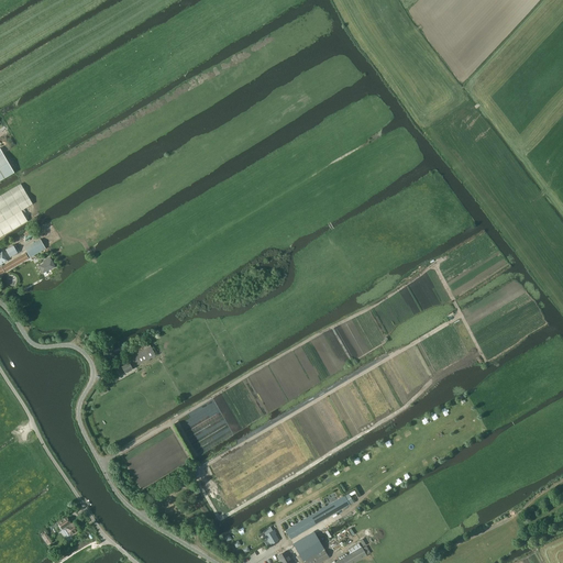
[(0,180),(13,173),(14,173),(3,154),(0,147),(0,180)]
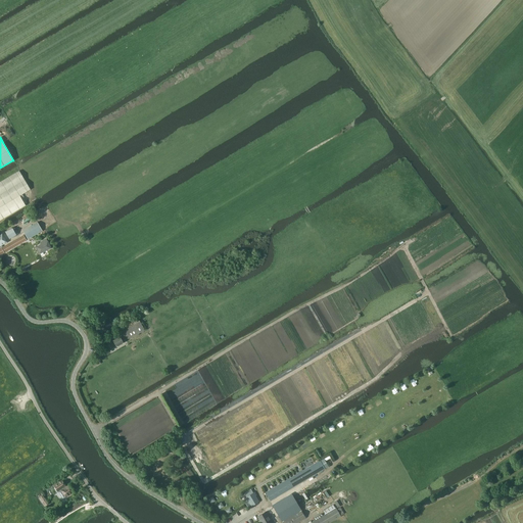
[(0,182),(0,220),(26,205),(19,196),(30,190),(18,171),(0,182)]
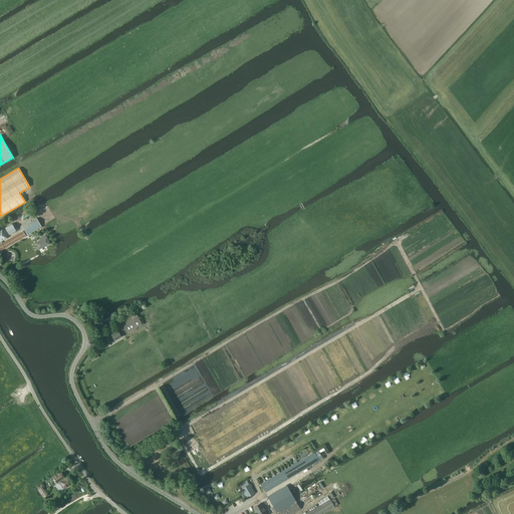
[(36,219),(22,227),(27,235),(41,227),(36,219)]
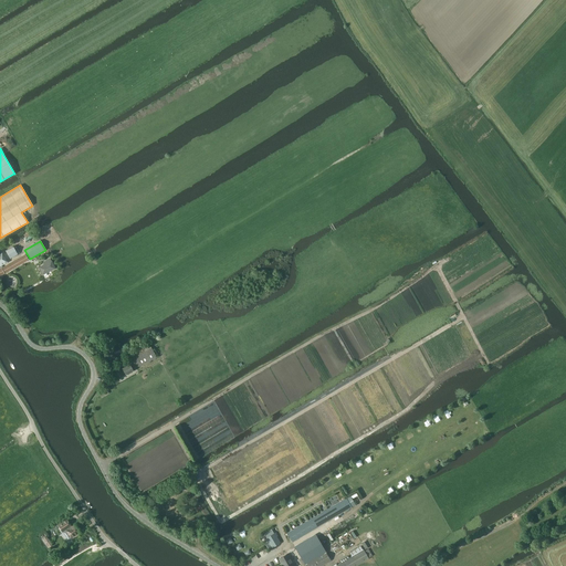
[(6,249),(9,258),(18,253),(14,245),(6,249)]
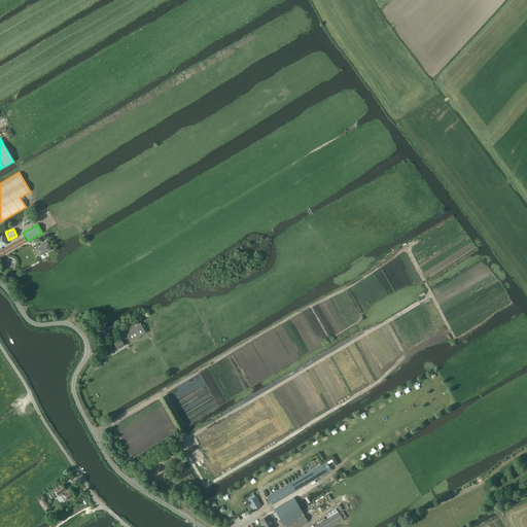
[(0,256),(26,242),(24,237),(2,249),(1,247),(6,244),(2,236),(0,236),(0,256)]
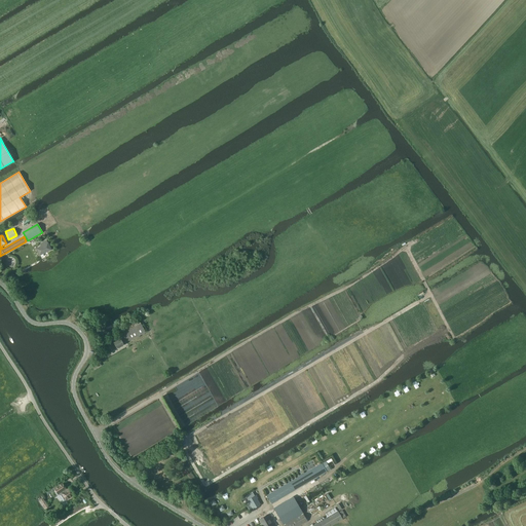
[(39,256),(51,250),(48,242),(47,239),(40,243),(41,246),(36,248),(39,256)]
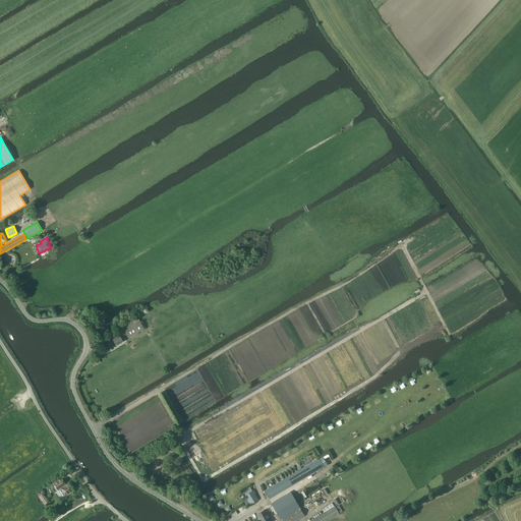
[(16,259),(15,257),(15,256),(14,256),(13,254),(12,254),(11,254),(9,254),(8,255),(7,255),(6,256),(6,257),(5,259),(6,262),(7,263),(8,264),(9,265),(11,265),(12,265),(14,264),(15,263),(15,262),(16,259)]
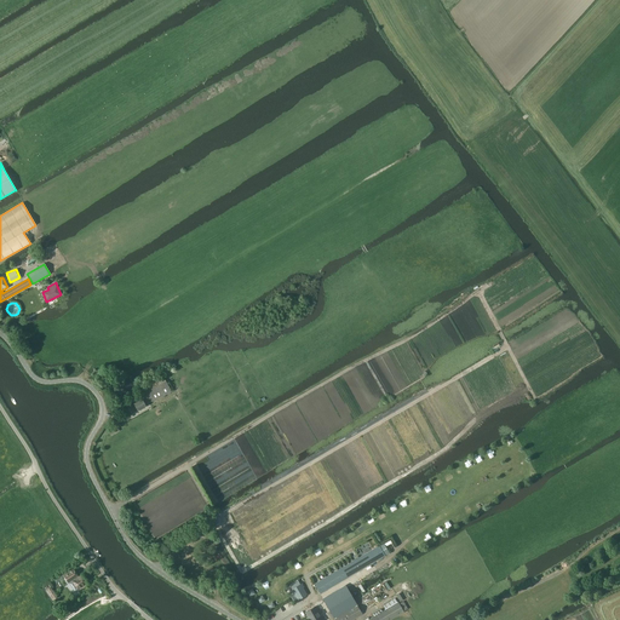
[(147,401),(153,402),(171,391),(162,375),(144,385),(148,391),(143,394),(144,395),(141,397),(142,400),(135,403),(138,411),(145,406),(144,403),(147,401)]
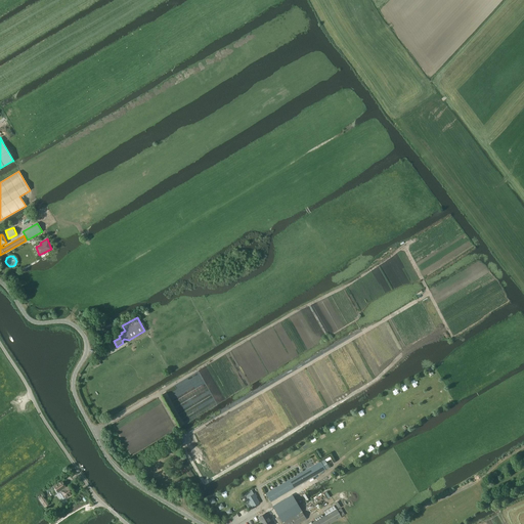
[(176,439),(179,445),(184,442),(181,436),(176,439)]
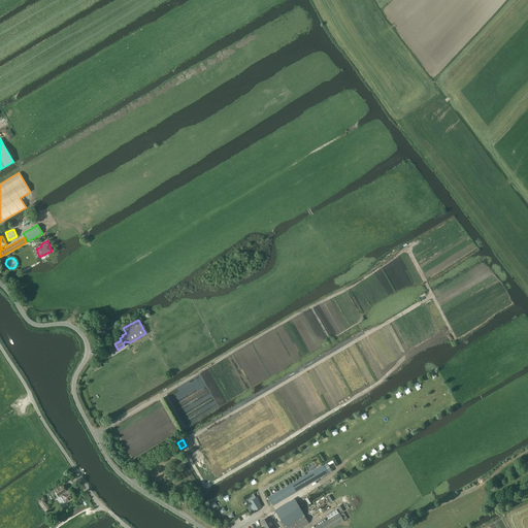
[(299,459),(304,457),(300,451),(295,454),(299,459)]
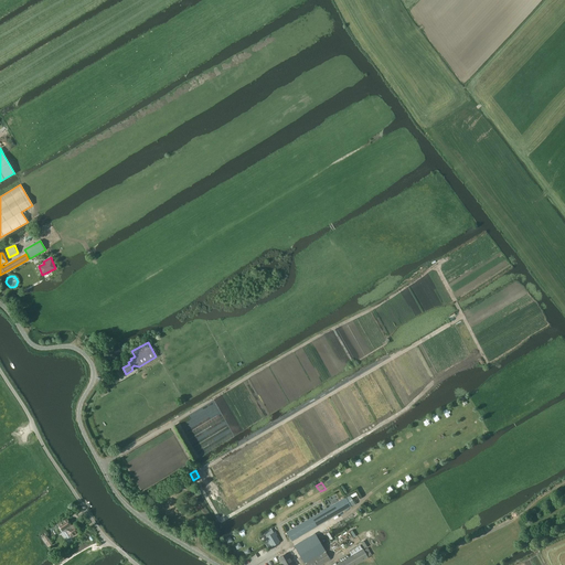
[(291,529),(287,532),(291,540),(292,541),(323,522),(351,507),(355,504),(350,496),(345,498),(318,513),(291,529)]
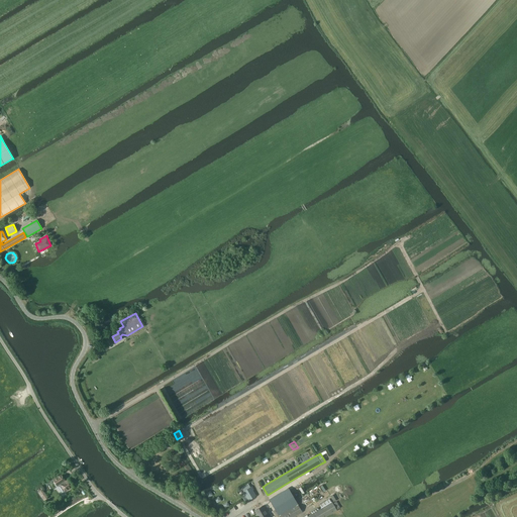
[(61,474),(53,479),(58,487),(62,493),(65,492),(72,487),(68,480),(66,481),(65,480),(61,474)]
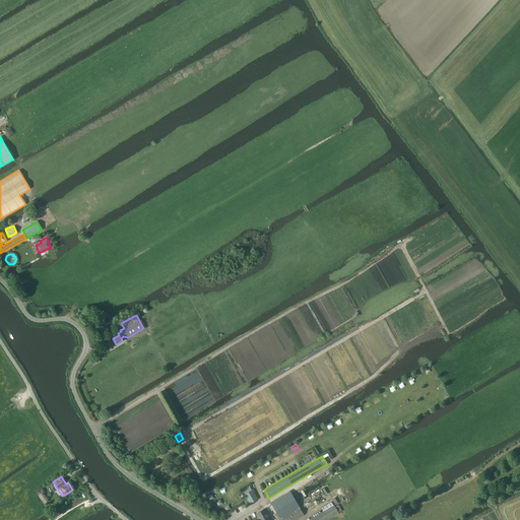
[(243,491),(250,503),(257,499),(250,486),(243,491)]
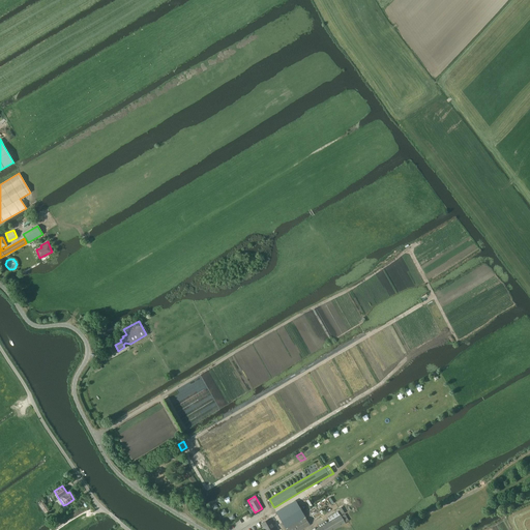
[(43,501),(39,504),(46,512),(50,510),(43,501)]
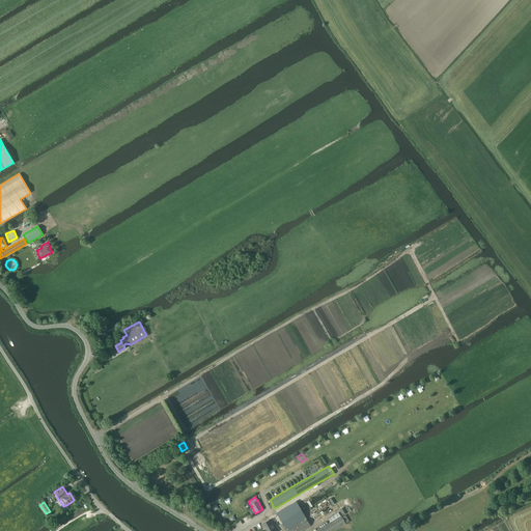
[(287,530),(301,530),(310,526),(297,503),(278,514),(287,530)]
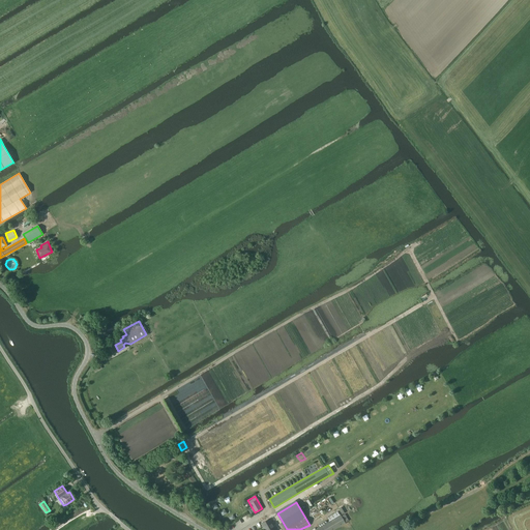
[(345,523),(349,521),(346,513),(342,517),(341,516),(339,511),(328,518),(330,521),(314,529),(333,529),(346,523),(345,523)]
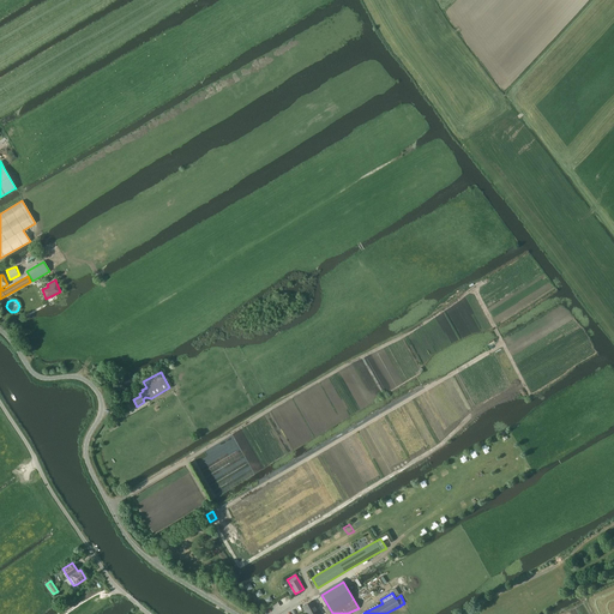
[(307,613),(319,613),(320,613),(314,606),(315,605),(313,601),(313,602),(312,601),(302,606),(307,613)]
